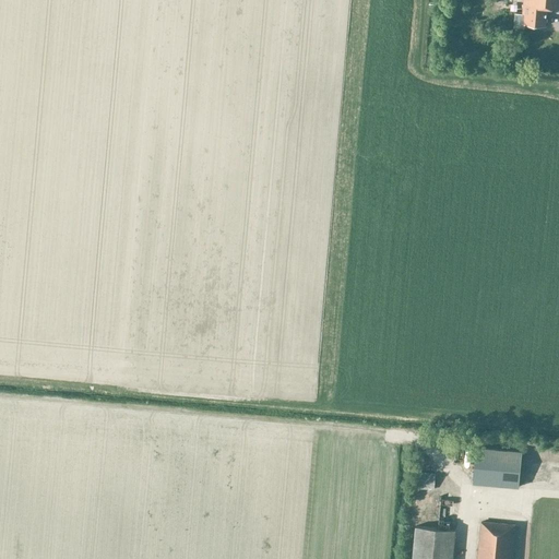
[(558,0),(522,0),(522,8),(525,8),(524,24),(546,25),(548,6),(558,6),(558,0)]
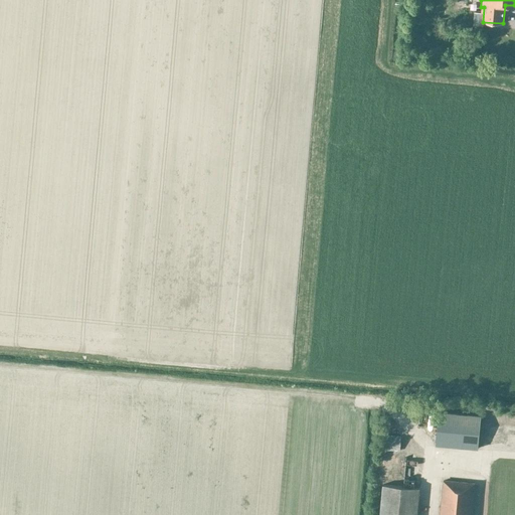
[(436,446),(478,449),(481,415),(438,412),(436,446)]
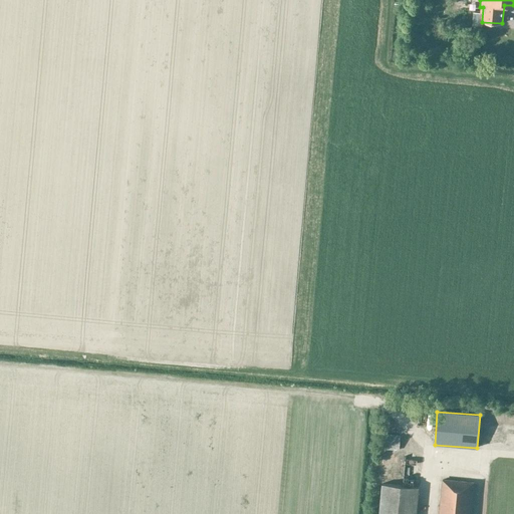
[(384,447),(401,448),(401,435),(386,433),(384,447)]
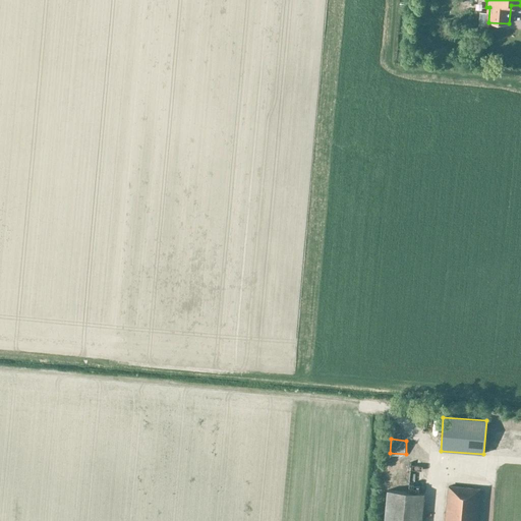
[(444,520),(476,520),(480,489),(448,486),(444,520)]
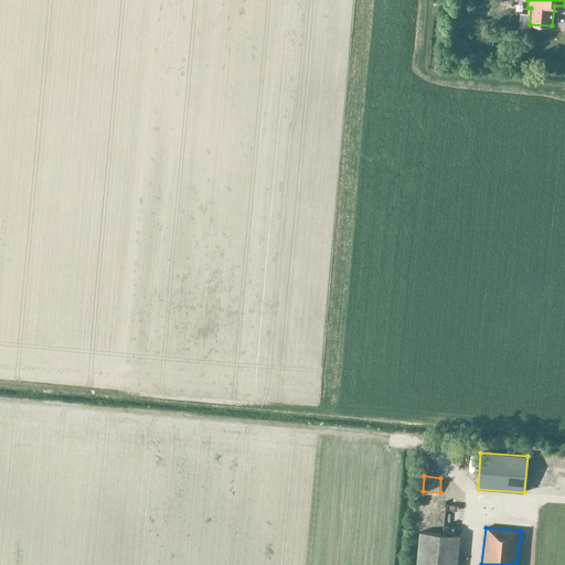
[(416,564),(457,564),(460,535),(419,532),(416,564)]
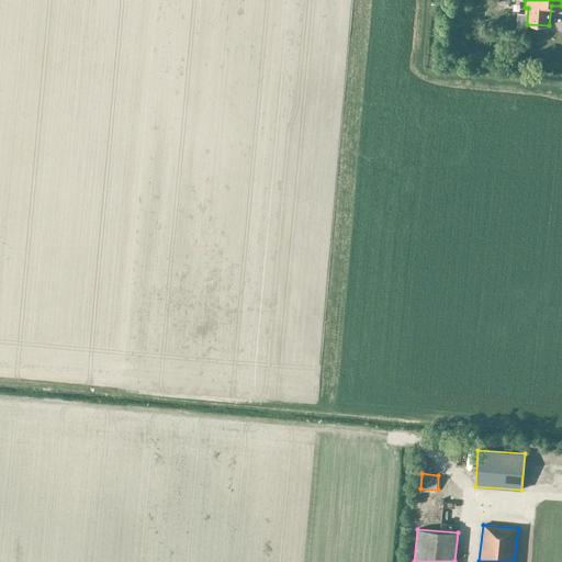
All buildings are outlined.
